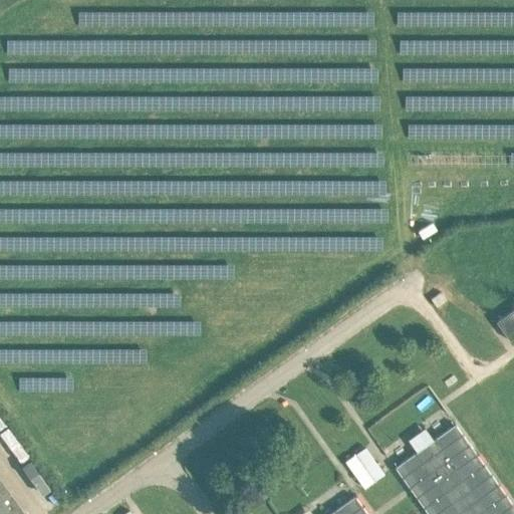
[(431,298),(437,306),(447,299),(441,291),(431,298)]
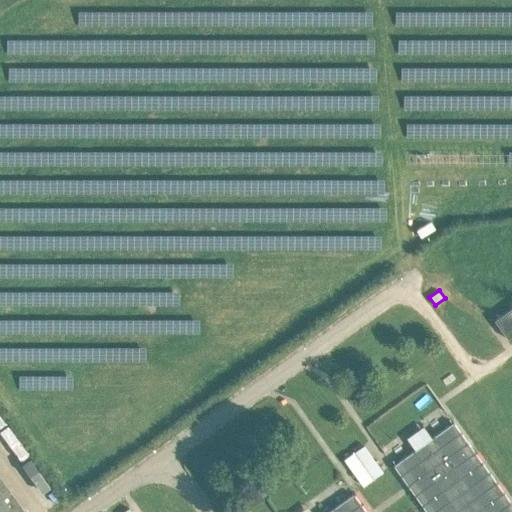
[(511,306),(494,320),(507,338),(511,334),(511,306)]
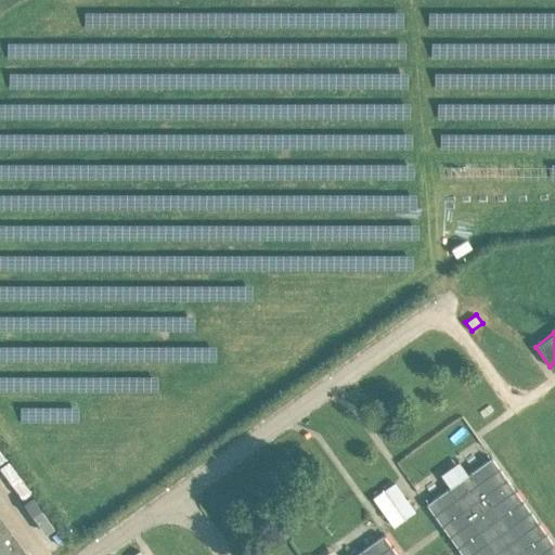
[(554,554),(554,545),(491,456),(426,504),(462,554),(397,554),(383,534),(353,554),(554,554)]
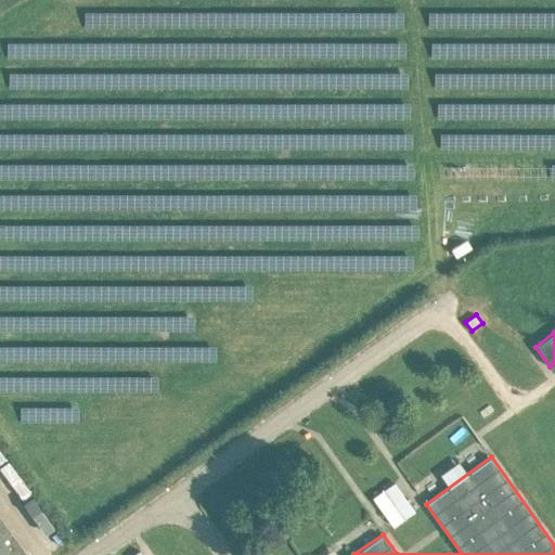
[(404,497),(384,511),(395,526),(414,512),(404,497)]
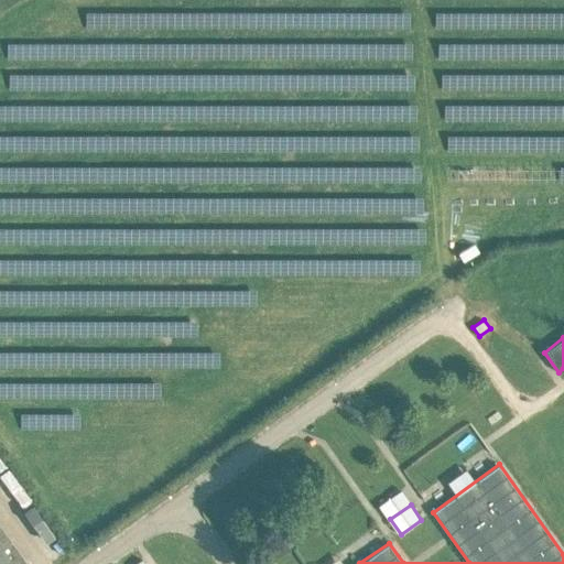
[(0,563),(22,563),(25,562),(0,527),(0,563)]
